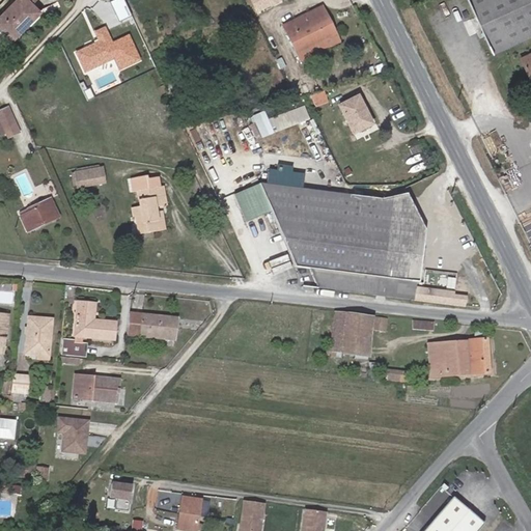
[(0,27),(12,39),(39,11),(31,3),(34,0),(15,0),(0,16),(0,27)]
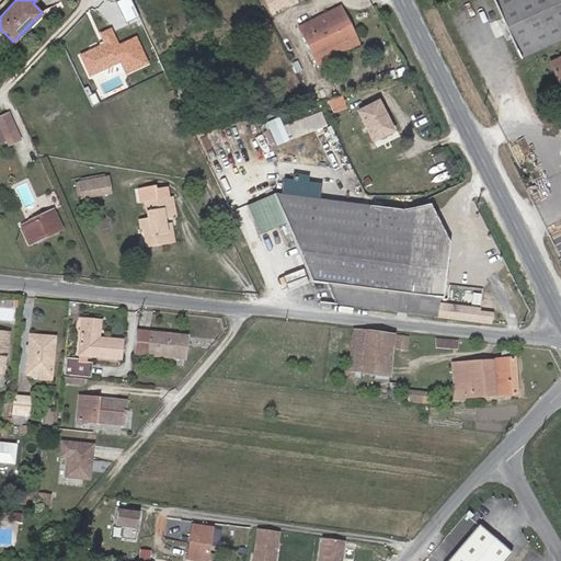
[(126,22),(139,16),(133,0),(117,0),(126,22)]
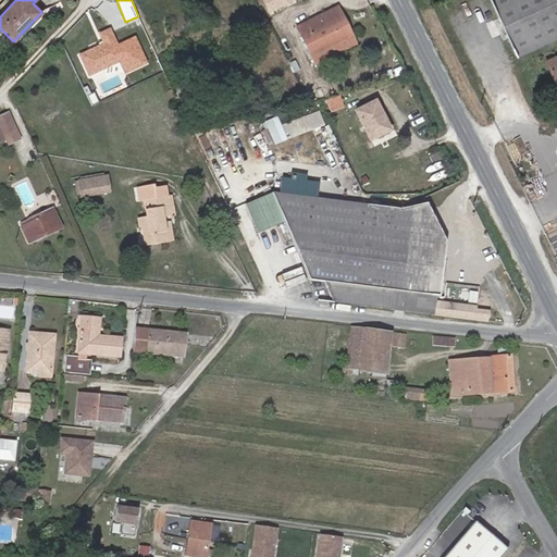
[(556,36),(556,0),(490,0),(516,56),(529,50),(556,36)]
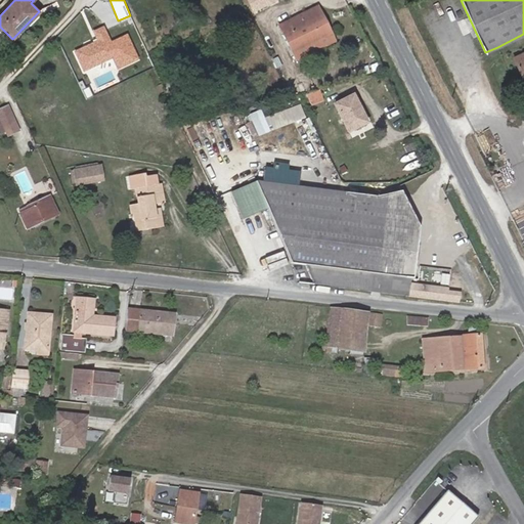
[(331,34),(317,6),(278,26),(292,52),(331,34)]
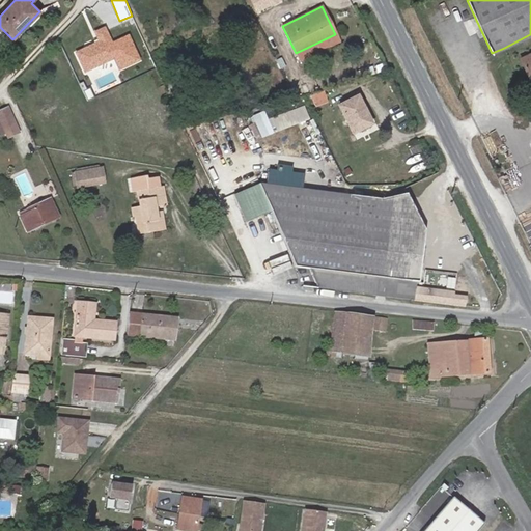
[(186,40),(197,35),(193,26),(180,31),(186,40)]
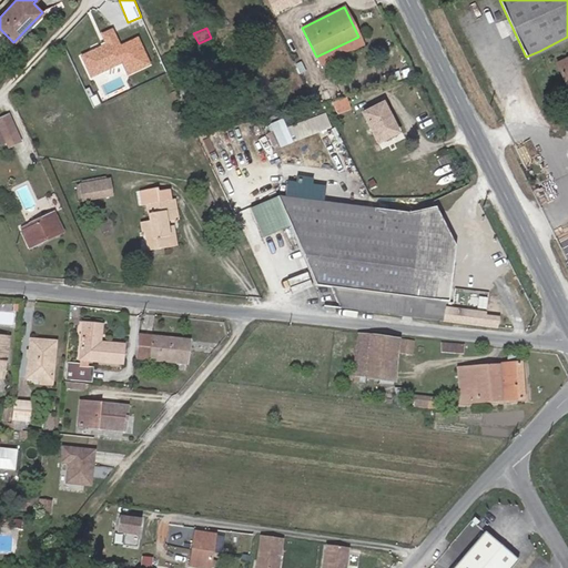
[(149,63),(138,39),(120,47),(112,30),(103,34),(108,44),(83,57),(89,69),(98,64),(101,71),(123,61),(129,73),(149,63)]
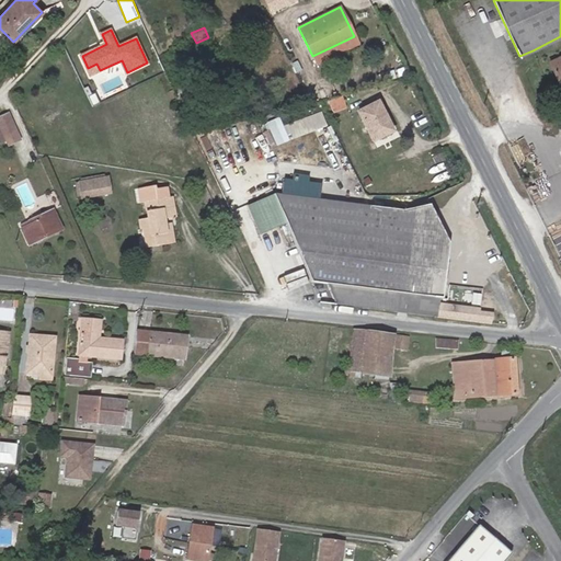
[(560,55),(549,61),(560,87),(560,55)]
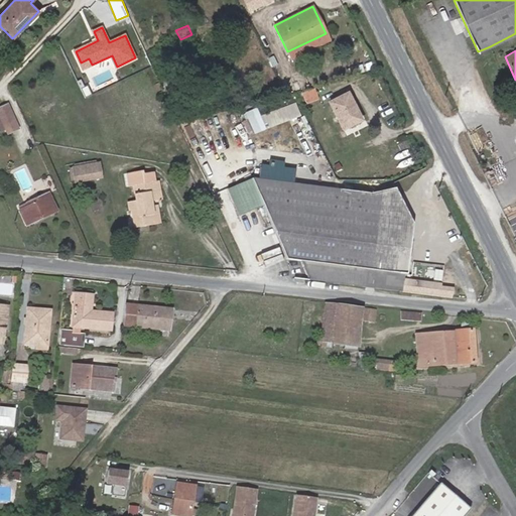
[(92,65),(89,58),(81,62),(84,69),(92,65)]
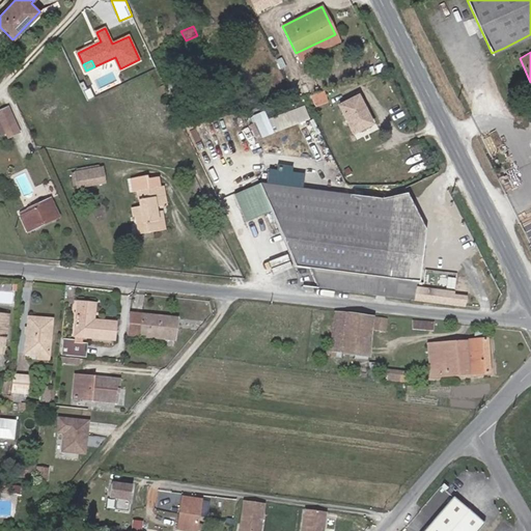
[(168,93),(164,84),(160,86),(164,95),(168,93)]
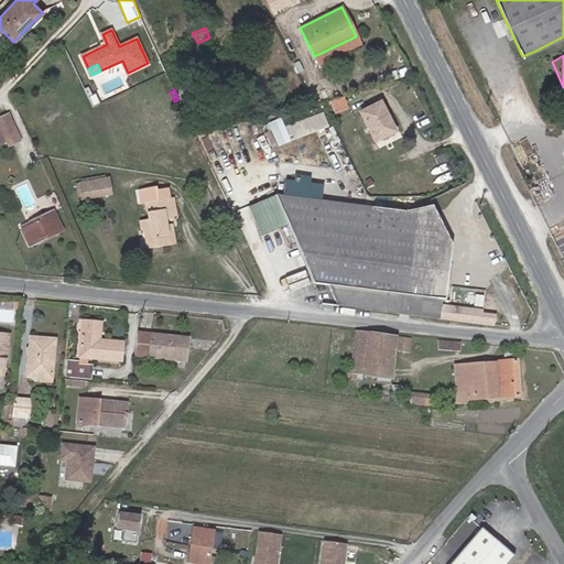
[(347,107),(343,97),(329,102),(334,111),(347,107)]
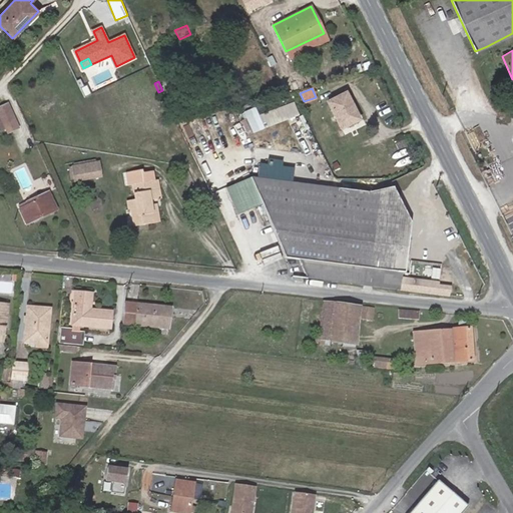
[(358,120),(345,94),(328,103),(341,128),(358,120)]
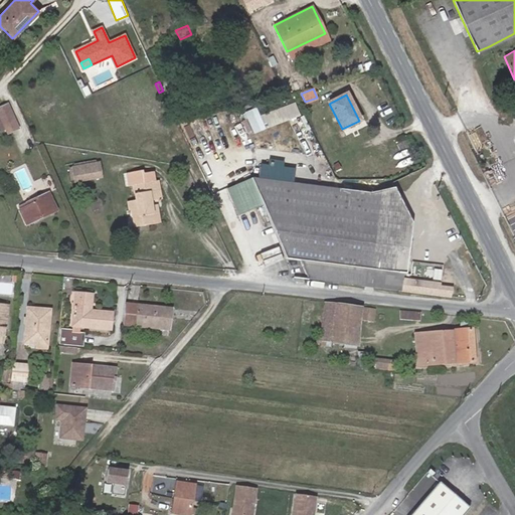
[(244,112),(250,133),(302,116),(297,102),(261,114),(259,107),(244,112)]
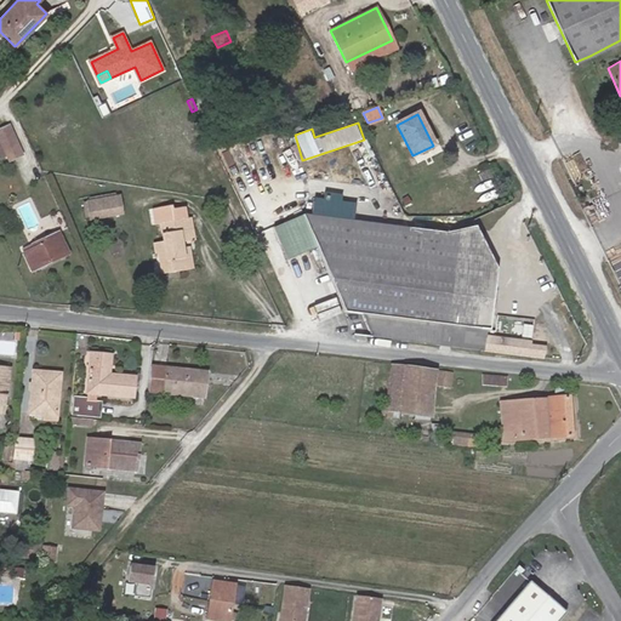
[(22,154),(9,126),(0,129),(0,140),(0,141),(7,155),(10,161),(22,154)]
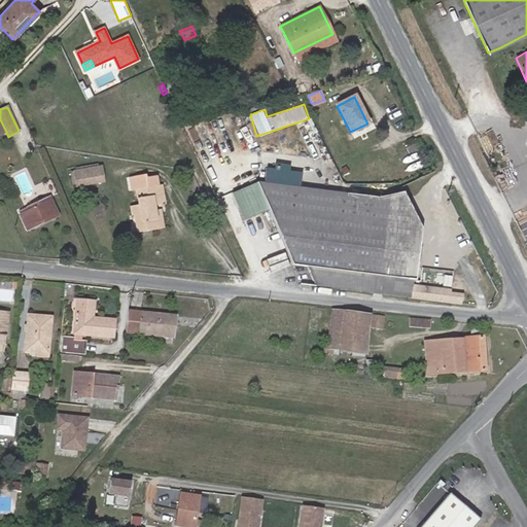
[(103,181),(101,167),(98,168),(76,171),(75,171),(75,172),(76,183),(77,186),(103,181)]
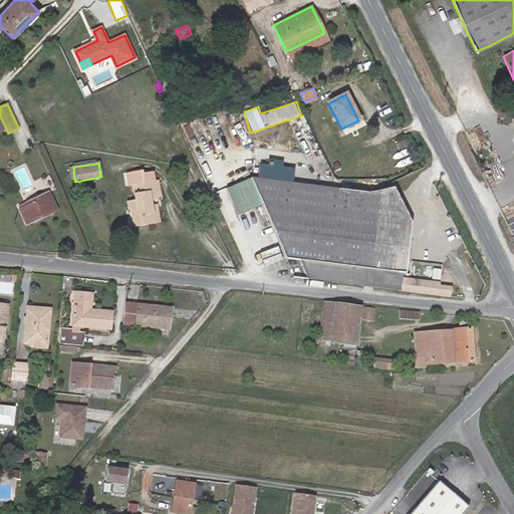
[(157,205),(156,200),(161,199),(157,181),(154,182),(153,172),(144,173),(143,170),(126,173),(129,186),(133,185),(136,200),(127,202),(129,210),(132,210),(135,227),(154,223),(151,206),(157,205)]
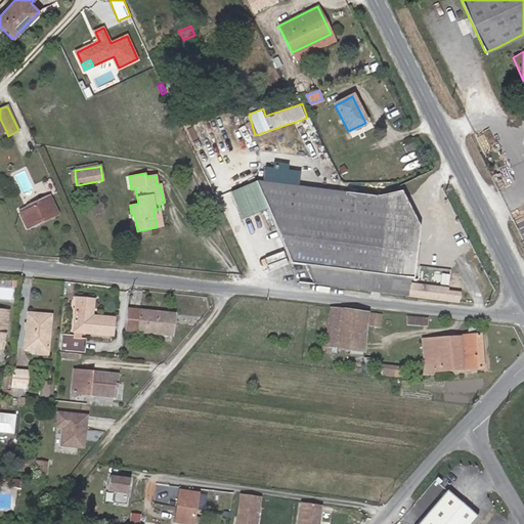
[(418,246),(420,228),(401,191),(386,194),(377,197),(343,192),(323,190),(284,185),(256,181),(230,192),(243,220),(267,209),(291,263),(306,265),(314,284),(460,302),(461,294),(447,293),(440,292),(440,289),(409,285),(410,278),(412,279),(416,260),(418,246)]
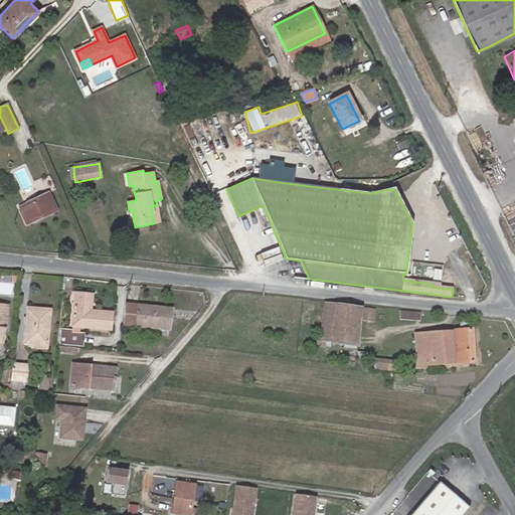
[(56,210),(48,193),(18,207),(26,224),(56,210)]
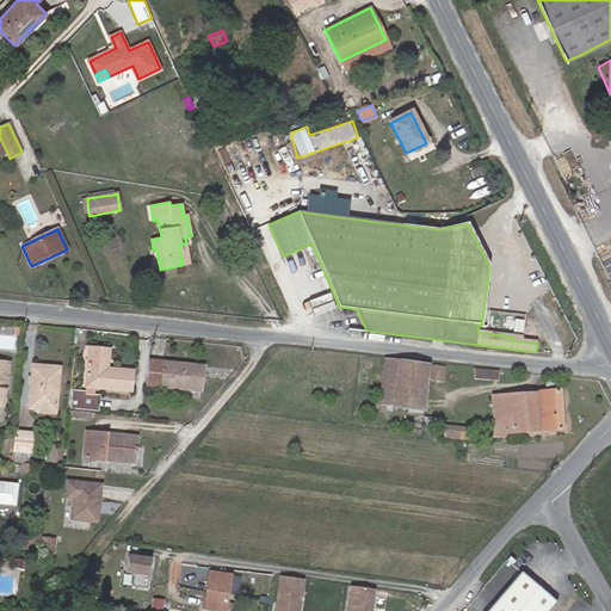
[(190,265),(186,244),(179,245),(183,265),(190,265)]
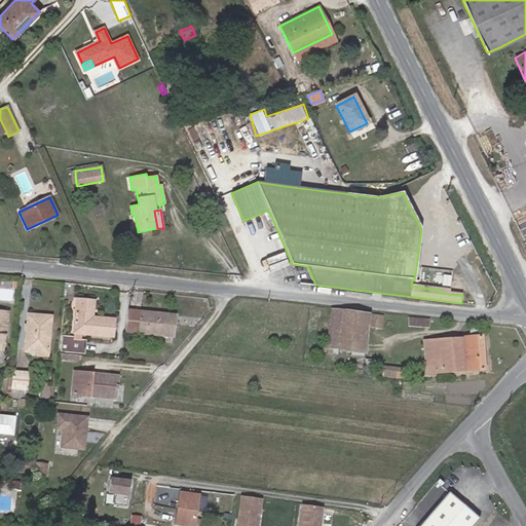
[(315,285),(307,266),(292,264),(299,283),(315,285)]
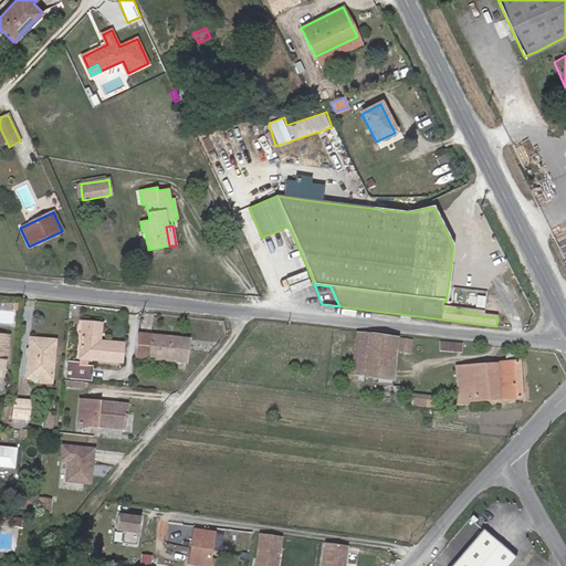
[(100,342),(101,324),(82,322),(79,358),(81,358),(86,359),(121,363),(123,344),(100,342)]
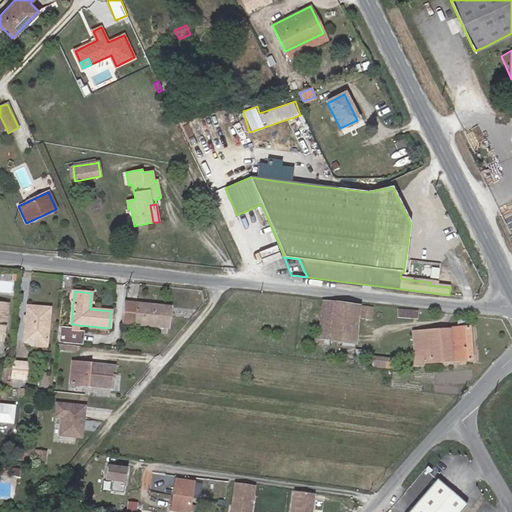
[(168,328),(170,307),(124,302),(122,323),(168,328)]
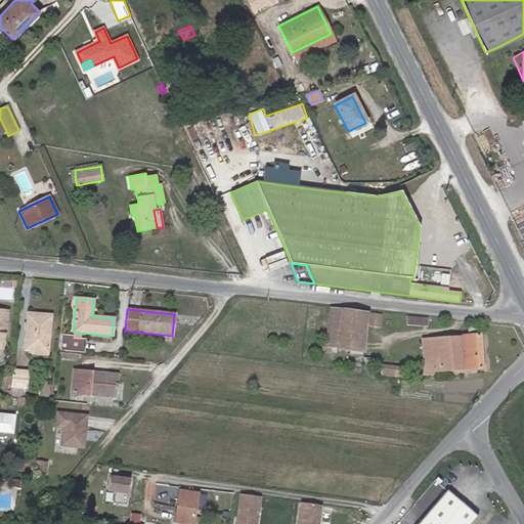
[(363,352),(367,313),(341,309),(330,309),(330,314),(329,319),(328,326),(328,337),(326,346),(328,346),(331,346),(338,347),(338,348),(350,350),(362,351),(363,352)]
